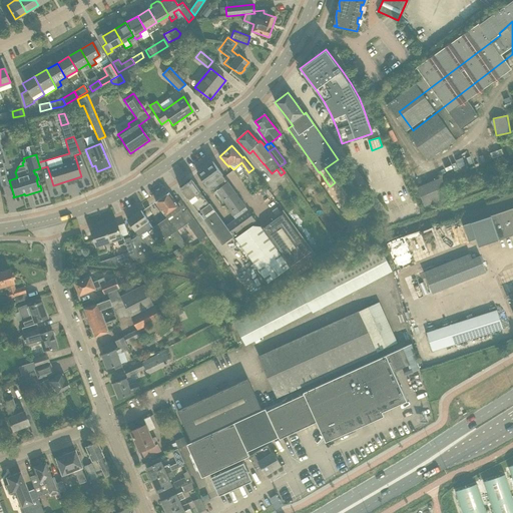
[(257,221),(218,169),(212,161),(197,172),(212,193),(216,191),(229,209),(228,210),(234,219),(226,225),(233,236),(257,221)]
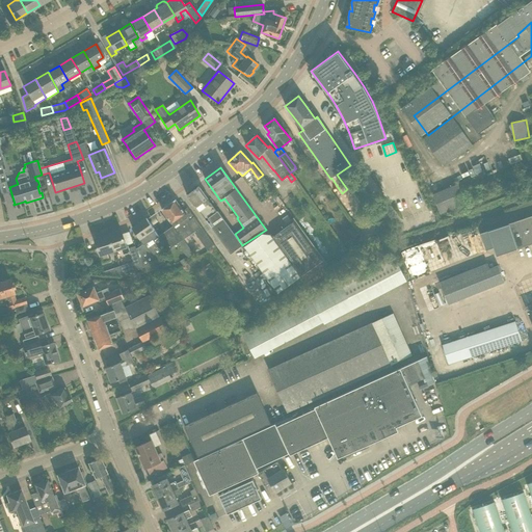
[(459,183),(433,193),(441,213),(467,203),(459,183)]
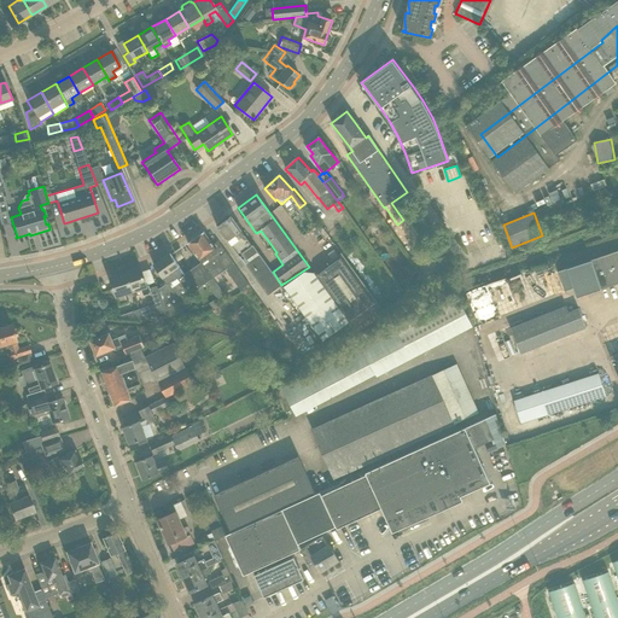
[(226,217),(216,225),(221,232),(222,231),(245,264),(249,262),(243,254),(254,246),(252,245),(252,246),(232,217),(231,216),(227,219),(226,217)]
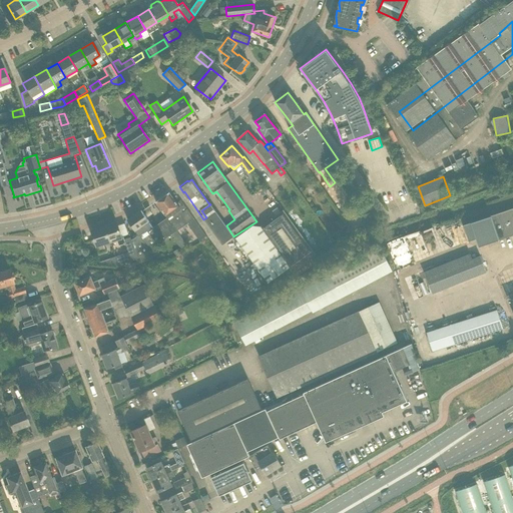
[(176,203),(169,193),(168,192),(155,201),(167,217),(153,227),(162,240),(170,235),(176,230),(186,223),(200,242),(207,237),(180,200),(176,203)]
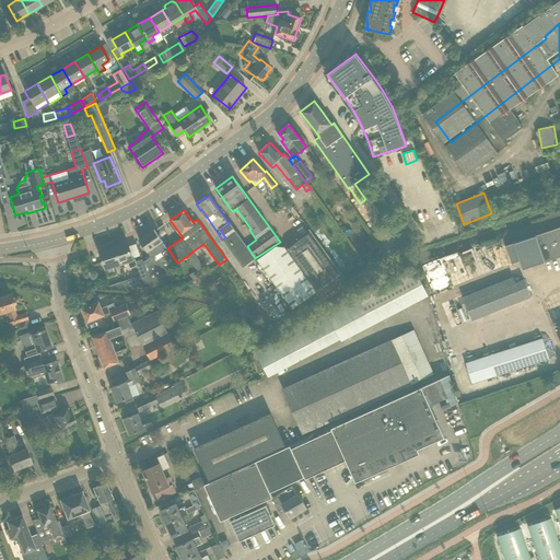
[(230,223),(220,230),(225,237),(222,240),(242,268),(255,258),(247,246),(230,223)]
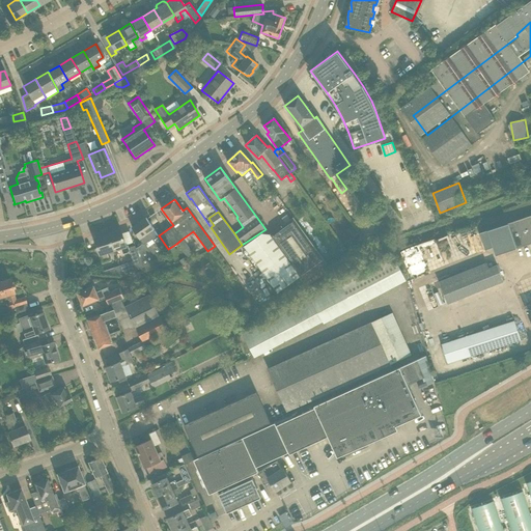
[(530,216),(479,233),(484,250),(493,247),(496,255),(530,243),(530,216)]
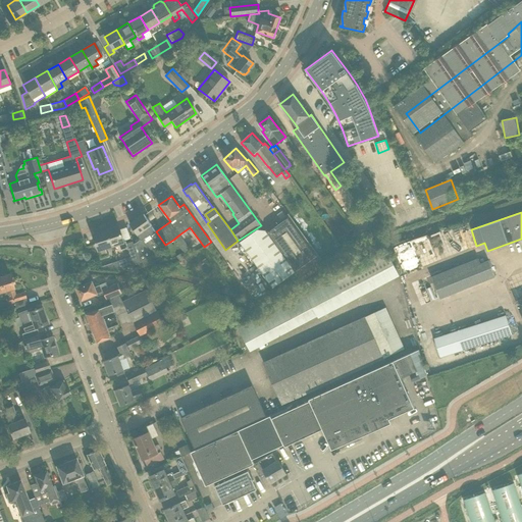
[(152,225),(145,215),(144,213),(129,223),(141,239),(134,244),(137,251),(141,263),(165,245),(156,231),(155,231),(151,225),(152,225)]
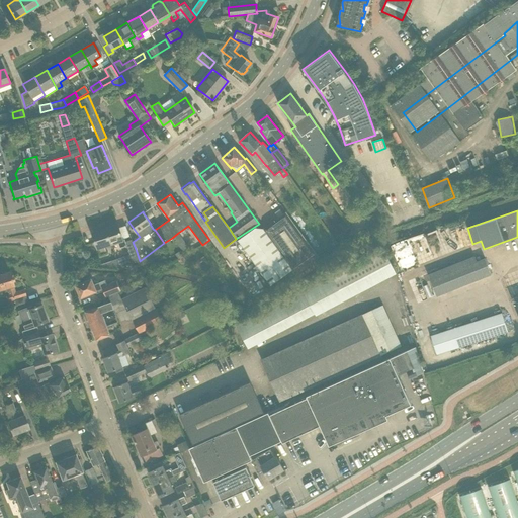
[(296,275),(320,259),(286,212),(263,229),(292,270),(293,270),(296,275)]
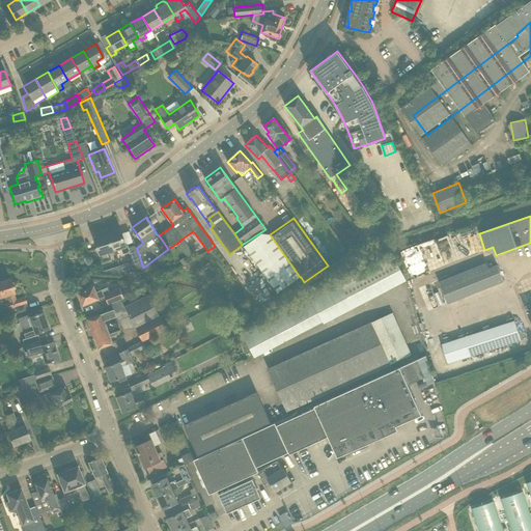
[(121,230),(109,233),(114,250),(115,251),(121,249),(123,254),(130,252),(128,245),(126,245),(121,230)]
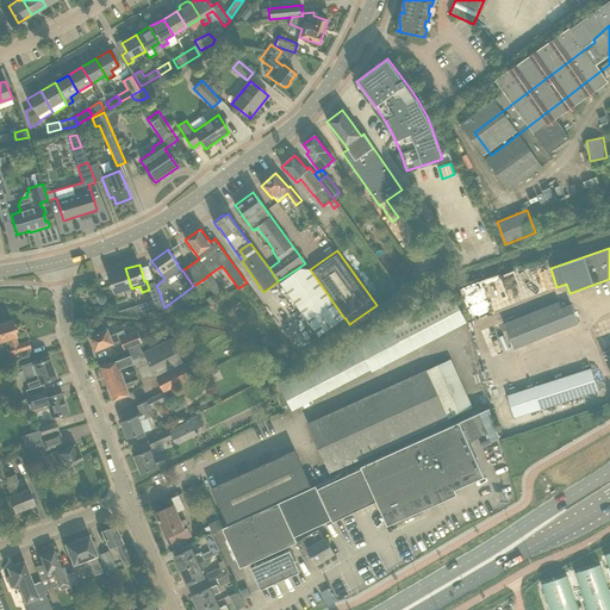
[(132,288),(131,287),(125,268),(109,274),(116,293),(118,302),(126,299),(124,291),(132,288)]
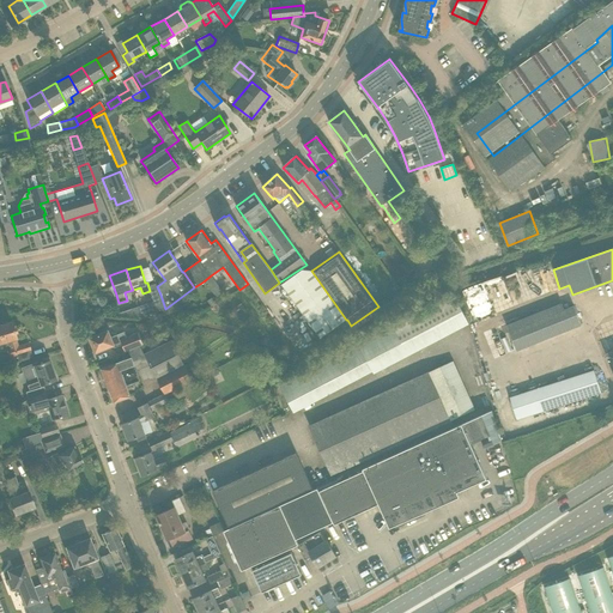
[(346,320),(311,271),(303,269),(281,285),(320,339),(346,320)]
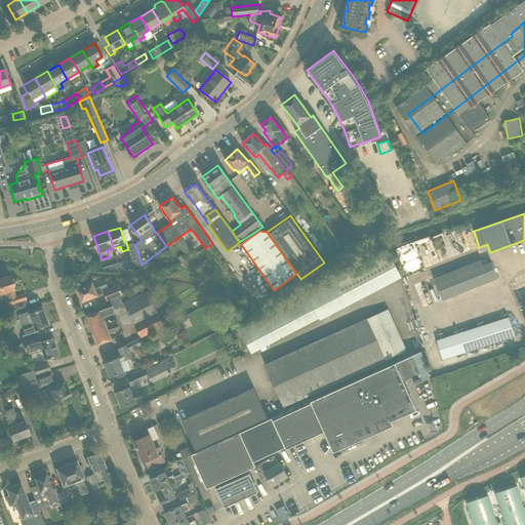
[(180,236),(175,240),(185,253),(190,250),(180,236)]
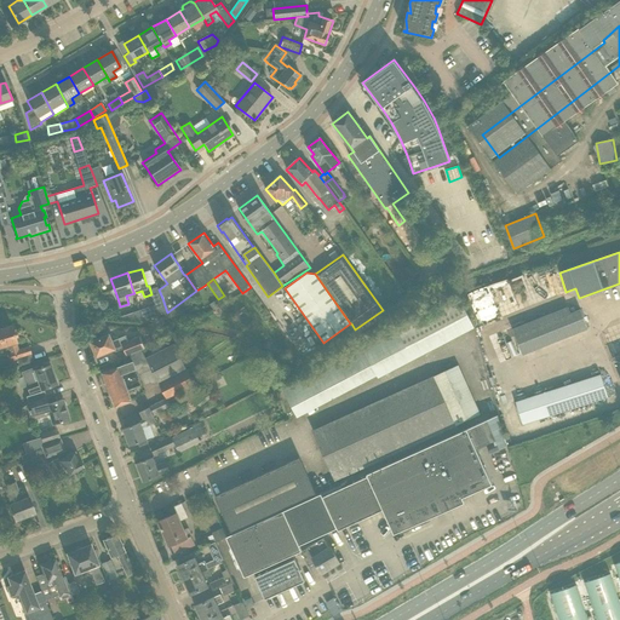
[(470,292),(477,322),(498,317),(491,287),(470,292)]
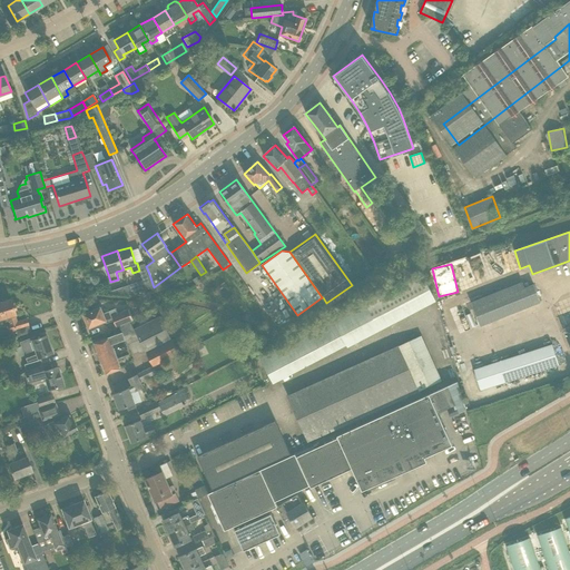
[(416,269),(255,353),(269,382),(431,300),(416,269)]
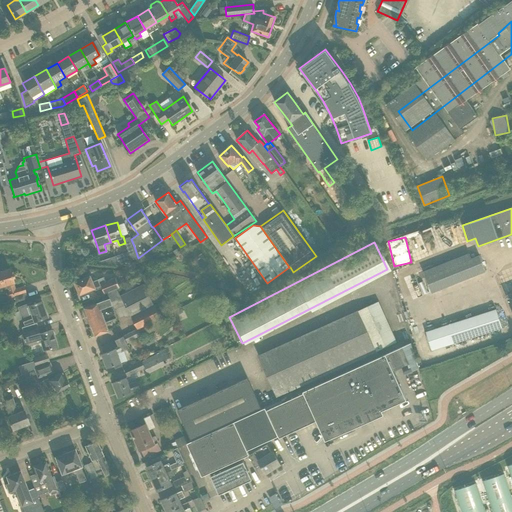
[(128,252),(115,256),(118,264),(138,258),(134,246),(127,249),(128,252)]
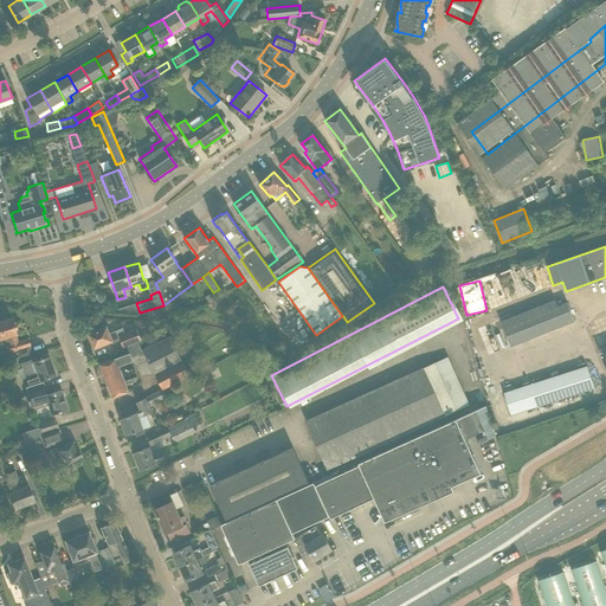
[(567,302),(556,305),(554,300),(500,321),(510,347),(574,322),(567,302)]
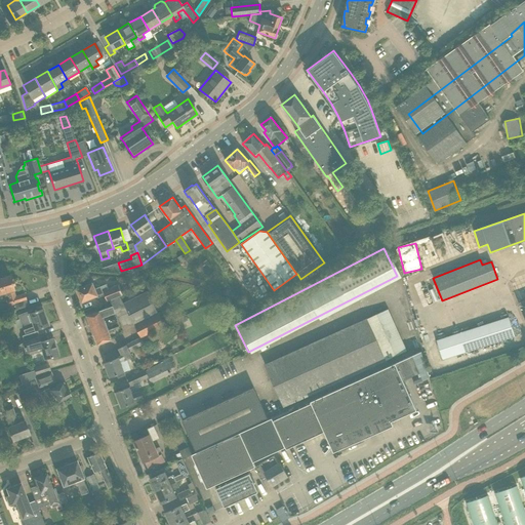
[(118,263),(113,265),(114,271),(117,271),(121,271),(118,263)]
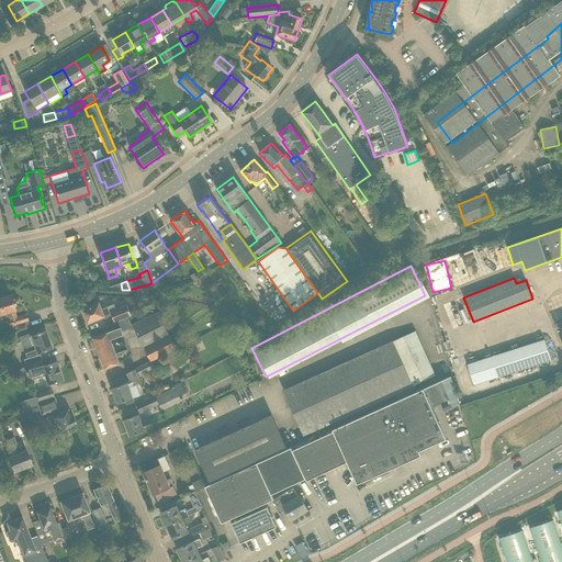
[(13,301),(12,302),(10,295),(0,298),(0,321),(8,323),(9,327),(14,325),(17,332),(30,327),(25,314),(17,317),(14,311),(13,306),(14,305),(13,301)]
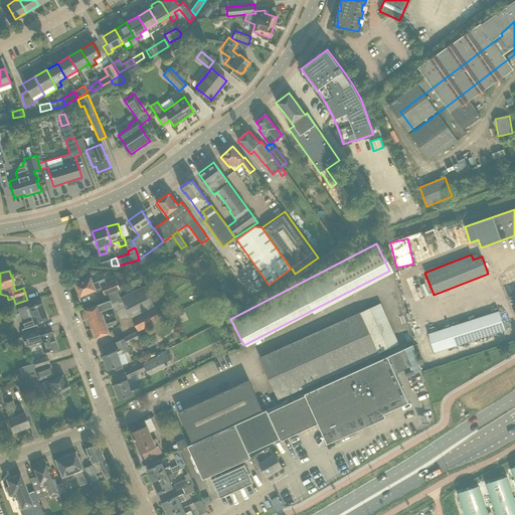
[(104,279),(93,284),(91,278),(75,284),(80,296),(96,290),(96,292),(103,289),(105,296),(107,295),(118,291),(118,290),(120,289),(116,279),(108,283),(107,281),(105,282),(104,279)]
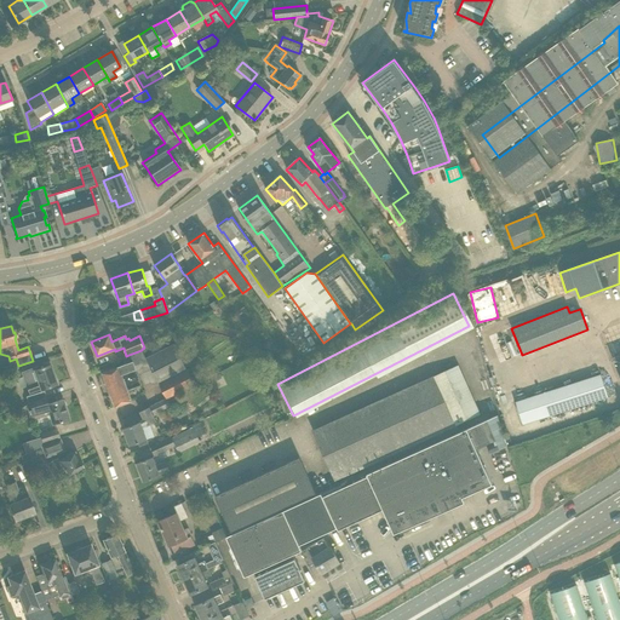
[(194,385),(194,384),(174,344),(147,357),(166,399),(167,399),(194,385)]
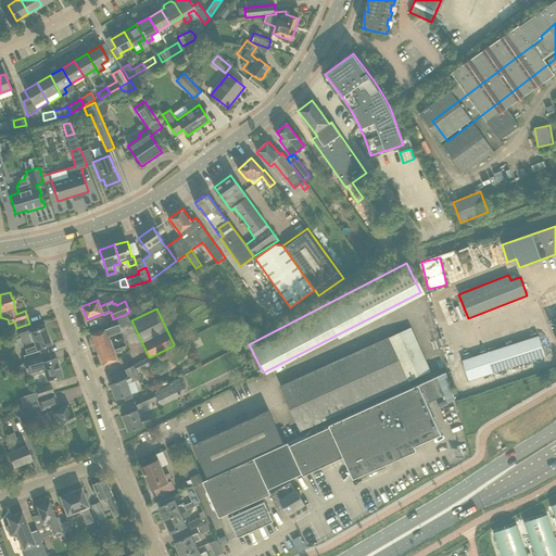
[(124,336),(123,336),(118,325),(92,335),(103,365),(118,359),(115,350),(127,345),(124,336)]
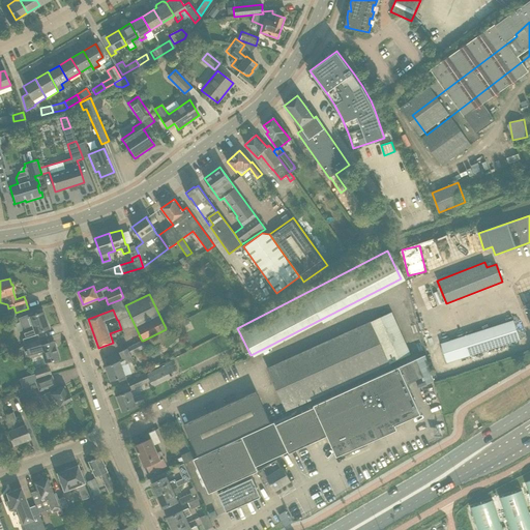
[(34,314),(34,315),(29,316),(29,315),(18,318),(25,335),(34,332),(49,328),(42,312),(36,314),(36,313),(34,314)]
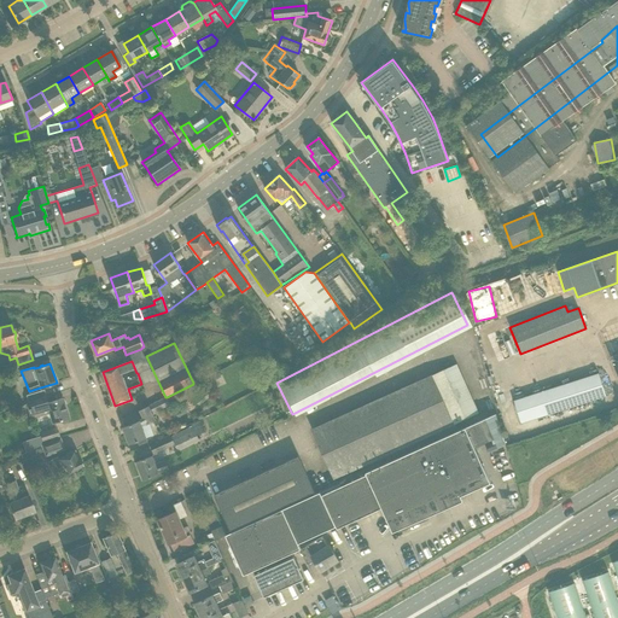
[(334,478),(479,413),(456,365),(313,429),(334,478)]
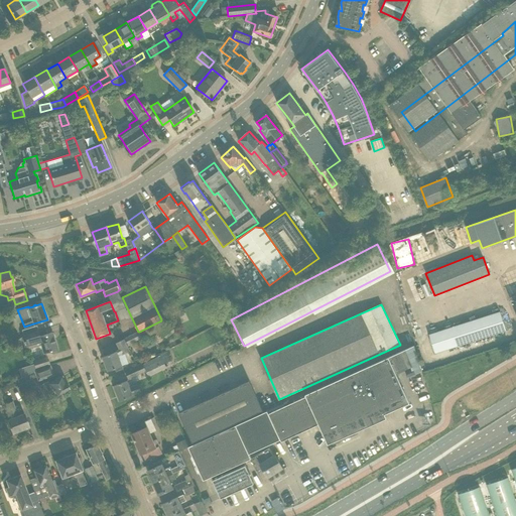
[(434,353),(506,331),(500,311),(428,334),(434,353)]
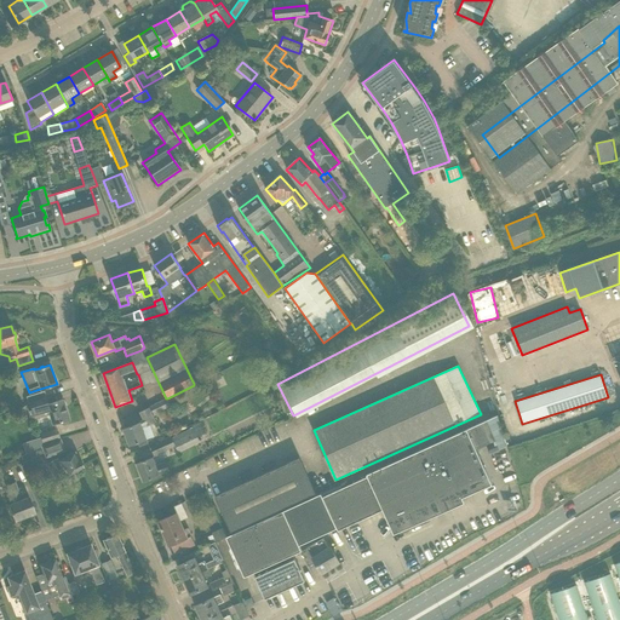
[(44,391),(26,396),(28,403),(46,397),(44,391)]
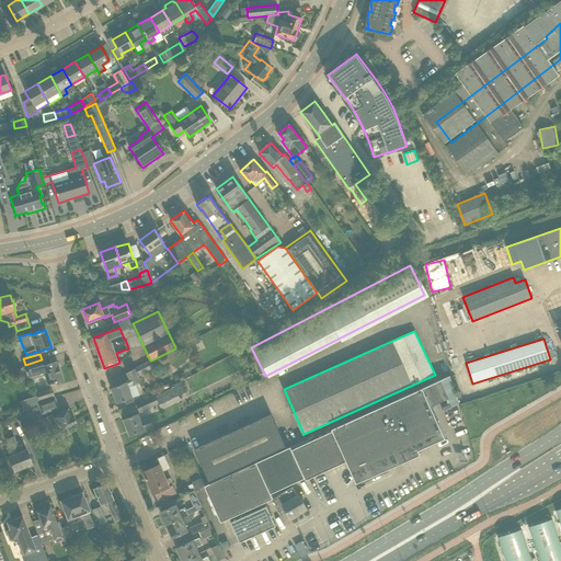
[(25,365),(23,366),(26,377),(31,379),(44,376),(46,384),(52,382),(61,379),(57,362),(43,366),(42,359),(25,365)]
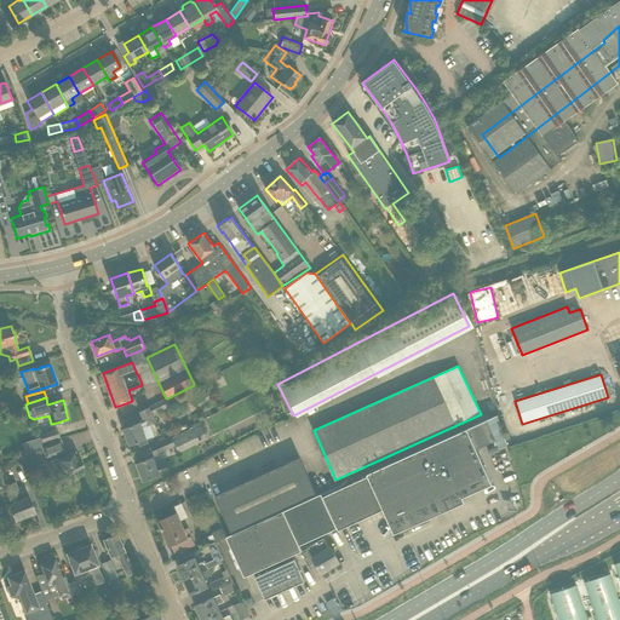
[(167,399),(166,399),(139,412),(144,419),(139,422),(124,428),(130,446),(138,443),(139,446),(148,443),(147,440),(148,440),(143,428),(147,425),(148,426),(156,422),(154,415),(171,406),(167,399)]
